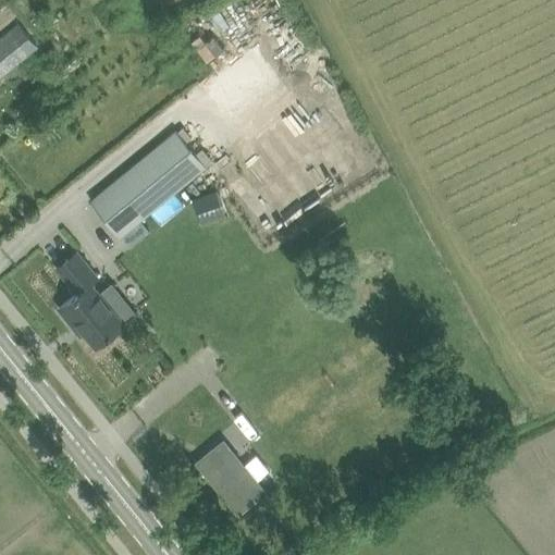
[(0,76),(36,48),(17,25),(0,38),(0,76)]
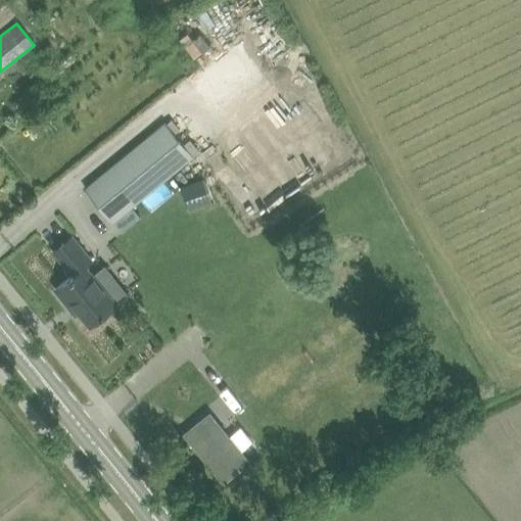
[(197,57),(205,51),(191,33),(183,40),(197,57)]
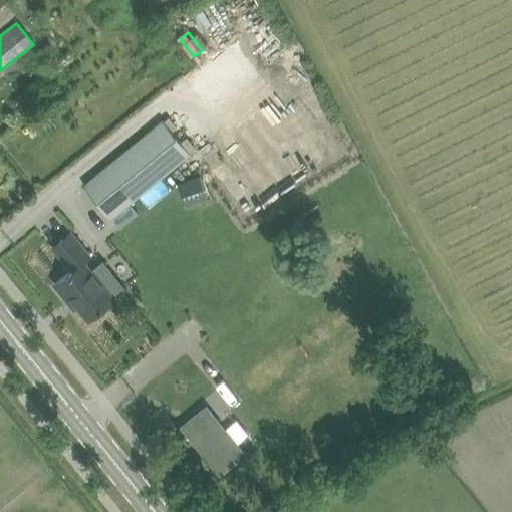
[(82,187),(108,219),(188,155),(161,121),(82,187)]
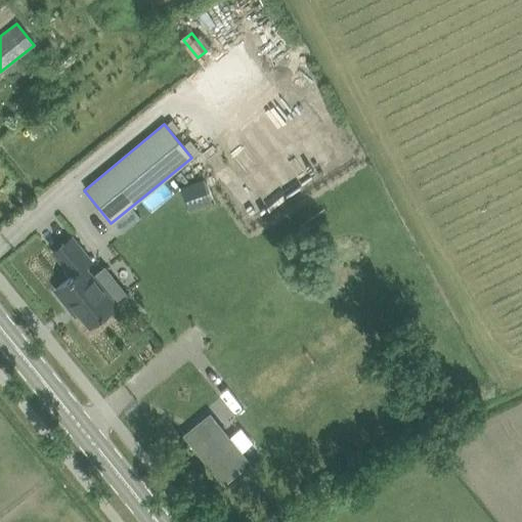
[(209,180),(185,185),(190,208),(214,203),(209,180)]
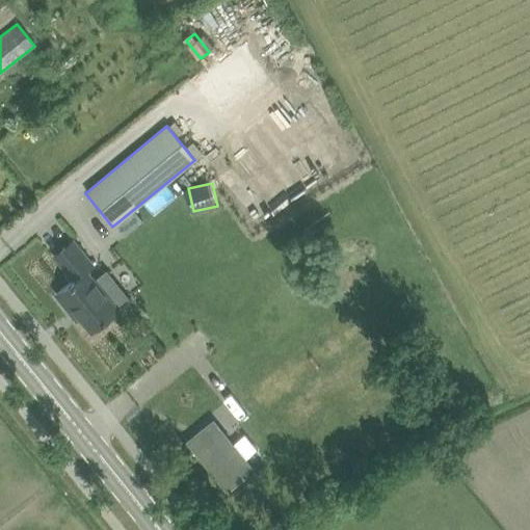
[(69,244),(52,257),(72,282),(55,295),(69,312),(72,309),(90,332),(106,318),(116,310),(129,300),(105,270),(93,280),(86,271),(93,267),(72,241),(69,244)]
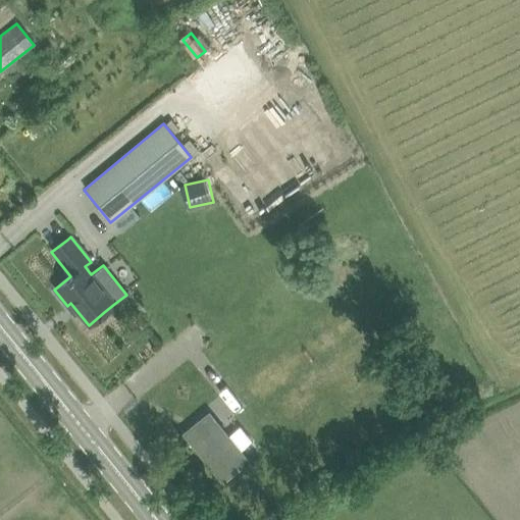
[(452,387),(440,393),(445,400),(456,395),(452,387)]
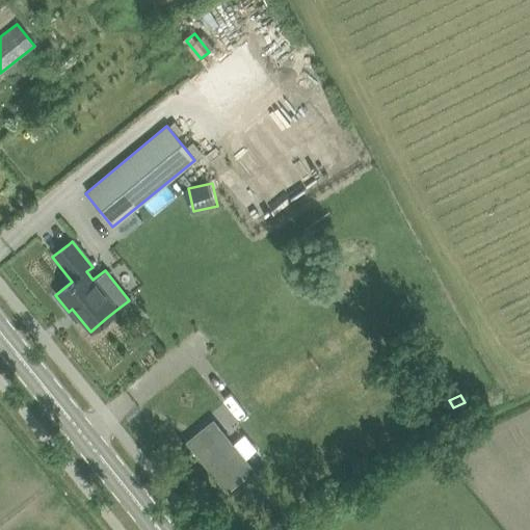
[(212,421),(186,443),(226,491),(252,470),(243,459),(255,450),(242,434),(231,444),(212,421)]
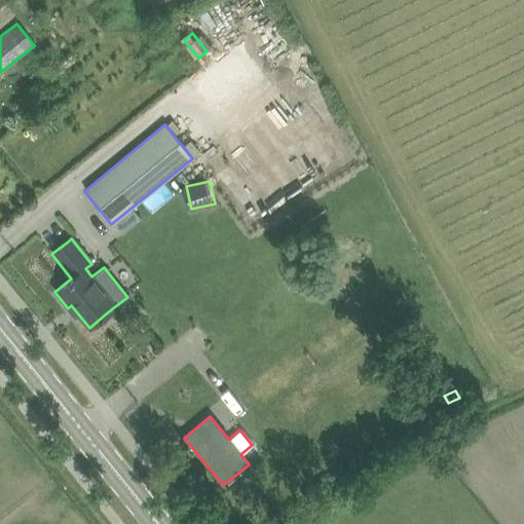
All buildings are outlined.
